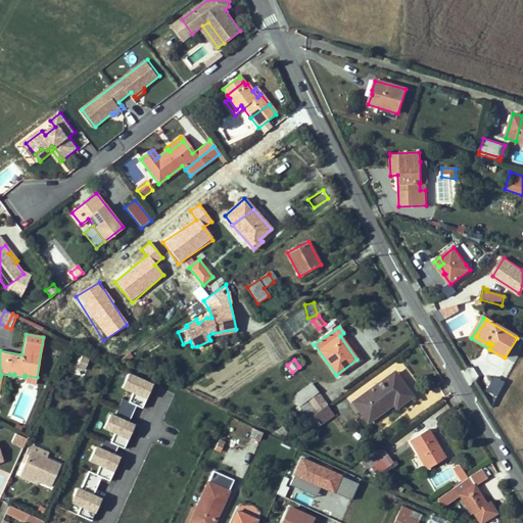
[(473,366),(465,370),(471,381),(479,377),(473,366)]
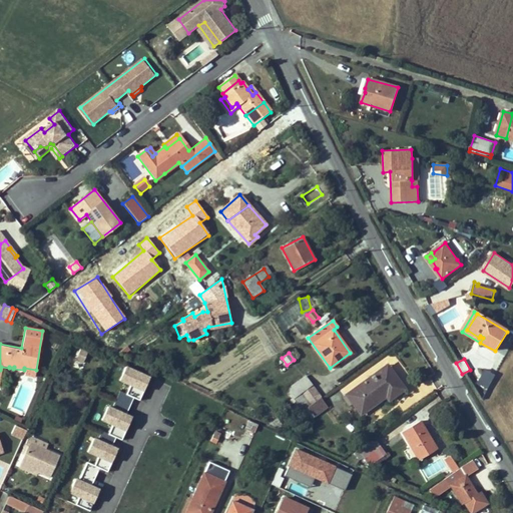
[(65,500),(89,511),(98,490),(90,487),(98,469),(106,472),(117,449),(112,446),(115,438),(120,440),(131,416),(126,414),(133,398),(138,400),(148,378),(123,365),(117,380),(129,385),(125,394),(118,391),(111,406),(108,404),(101,421),(113,426),(109,435),(99,431),(96,439),(94,438),(87,453),(97,457),(93,466),(86,463),(79,480),(74,478),(65,500)]
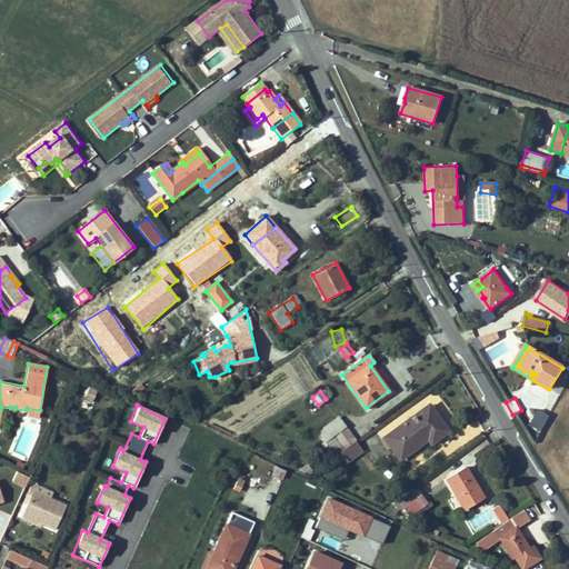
[(436,427),(442,421),(429,405),(422,409),(436,427)]
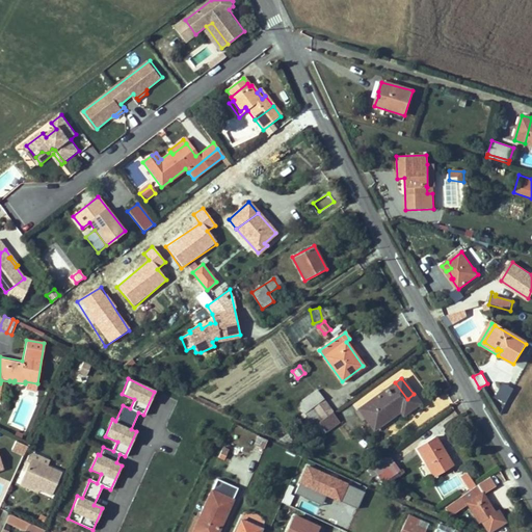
[(419,402),(414,394),(407,399),(395,382),(360,409),(374,429),(400,409),(404,414),(419,402)]
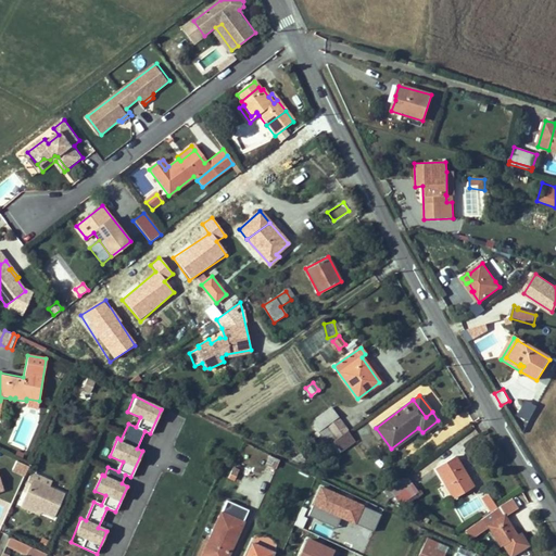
[(517,416),(529,422),(538,406),(526,400),(517,416)]
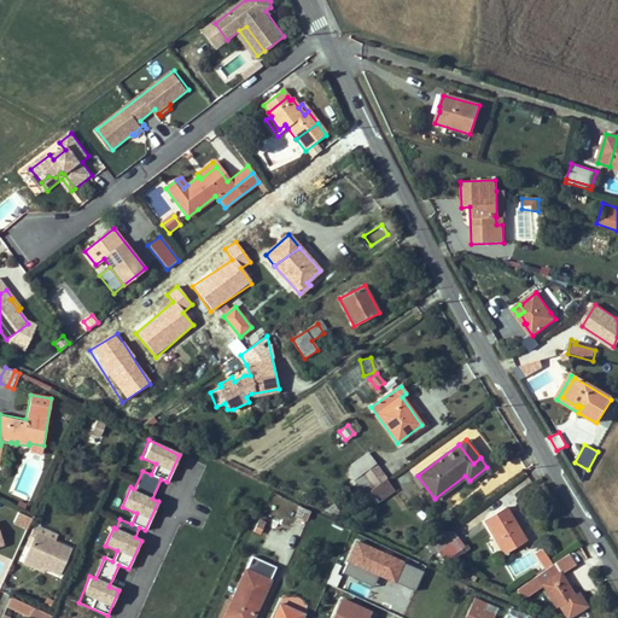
[(362,474),(374,489),(386,479),(375,465),(362,474)]
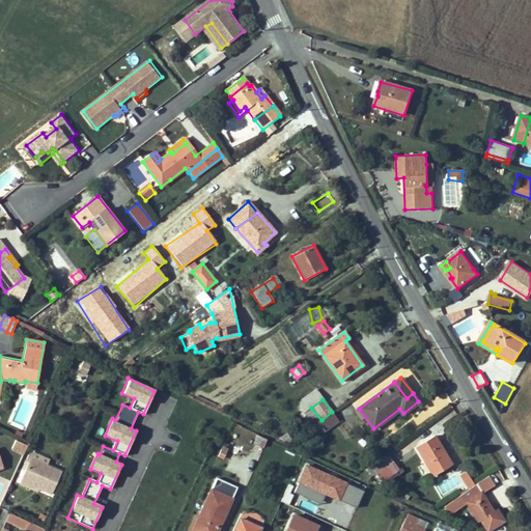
[(332,412),(322,420),(317,422),(326,431),(339,422),(332,412)]
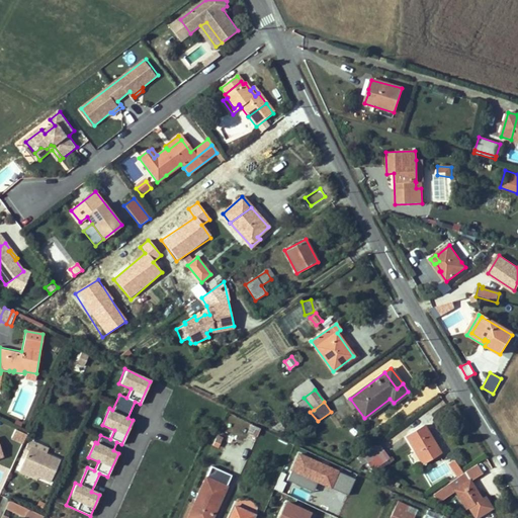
[(318,421),(310,412),(300,419),(308,429),(318,421)]
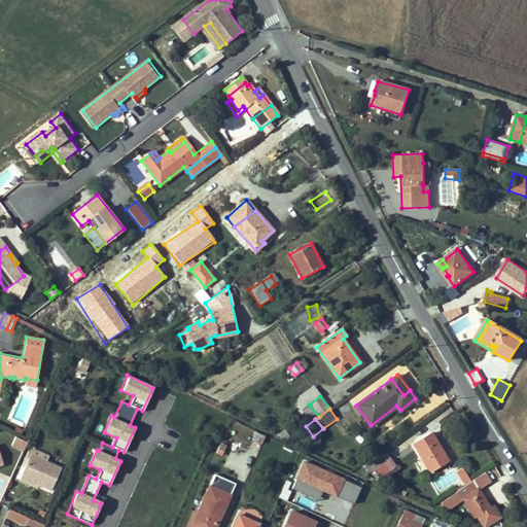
[(239,436),(241,427),(231,424),(229,434),(239,436)]
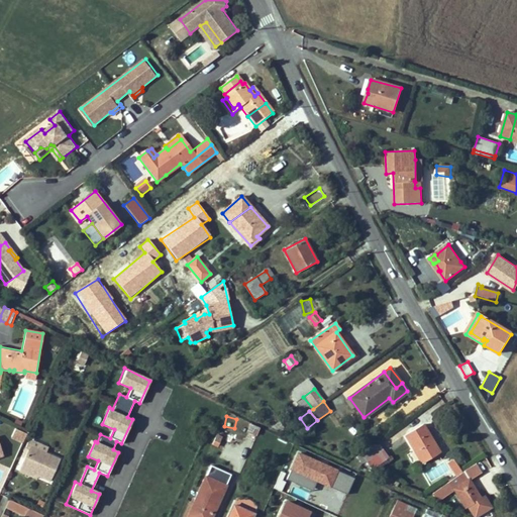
[(254,434),(257,427),(248,424),(246,431),(254,434)]
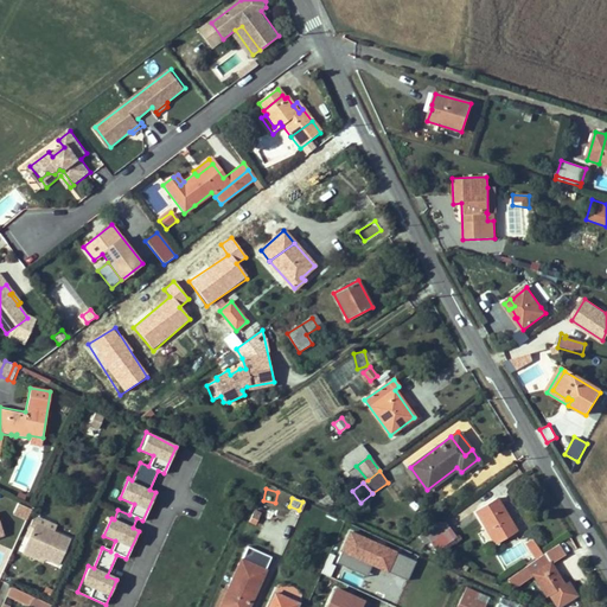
[(515,534),(512,530),(516,529),(498,498),(477,510),(497,544),(515,534)]
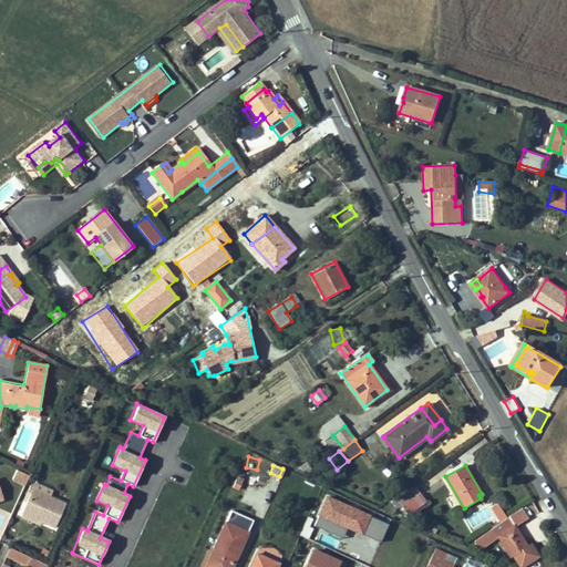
[(23,486),(28,477),(16,472),(11,481),(23,486)]
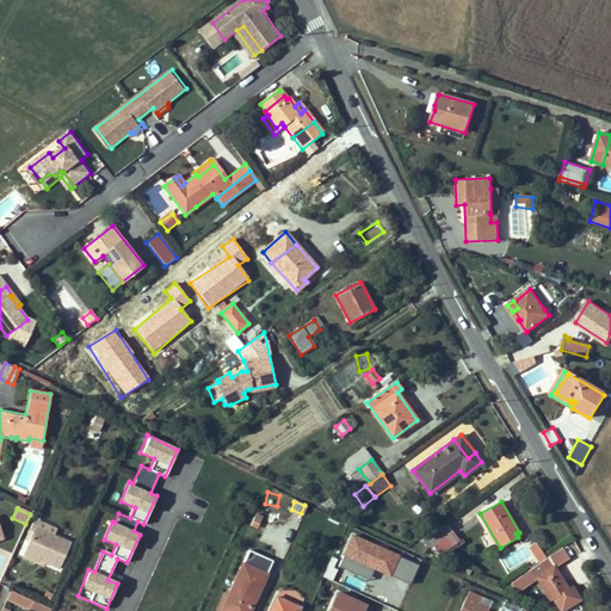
[(430,538),(434,544),(454,531),(449,524),(430,538)]
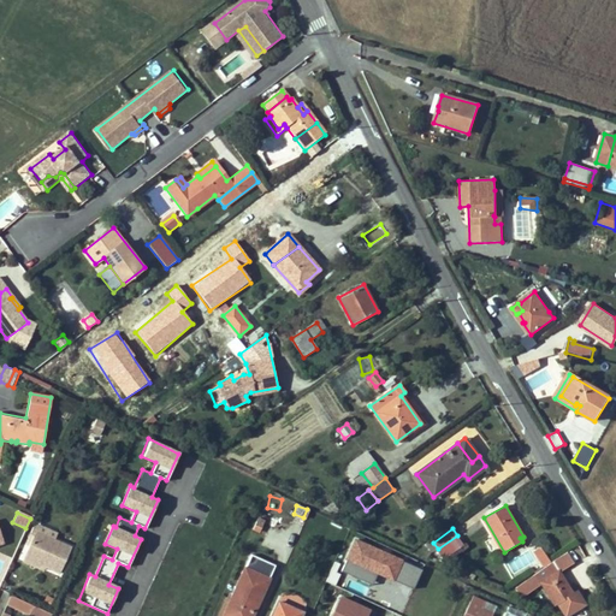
[(31,566),(34,561),(45,566),(59,573),(71,548),(35,531),(21,561),(31,566)]
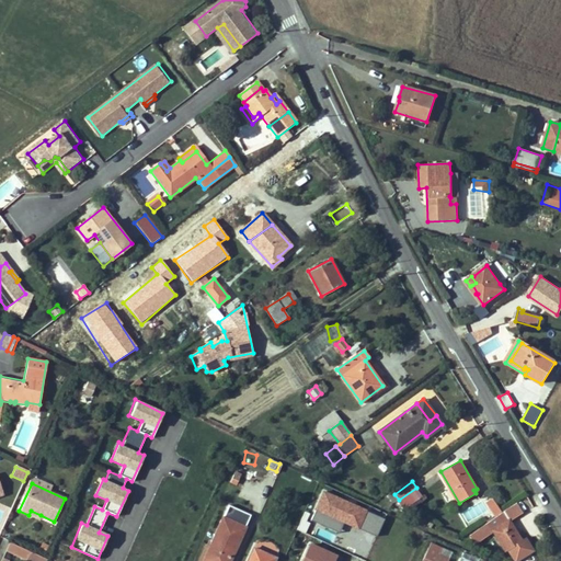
[(404,508),(423,495),(416,488),(399,500),(404,508)]
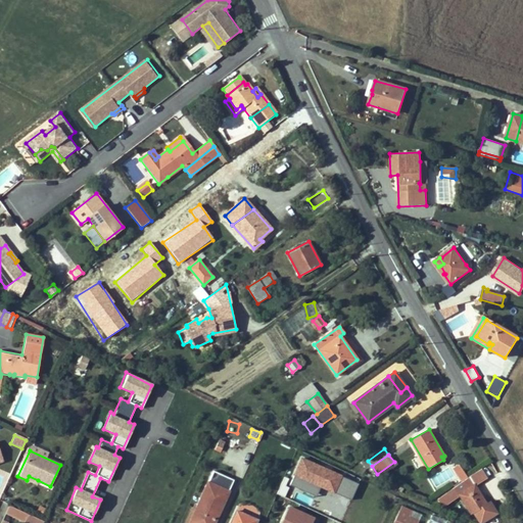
[(352,500),(359,485),(302,460),(291,486),(317,497),(321,488),(334,493),(335,491),(352,500)]
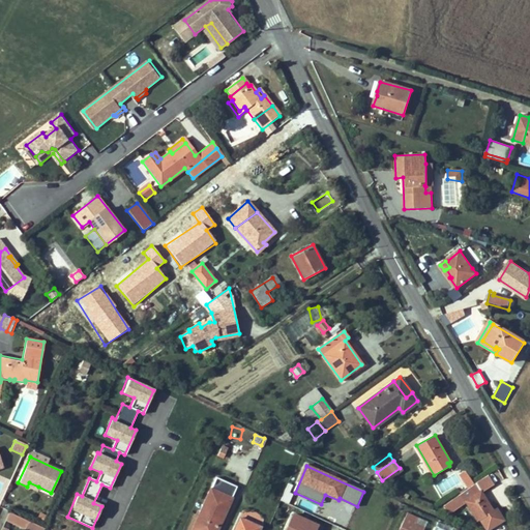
[(459,473),(468,489),(475,484),(465,469),(459,473)]
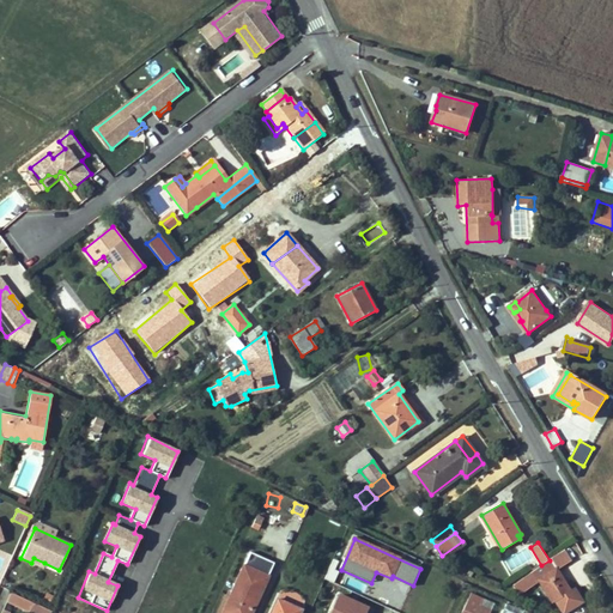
[(501,557),(508,572),(534,560),(527,545),(501,557)]
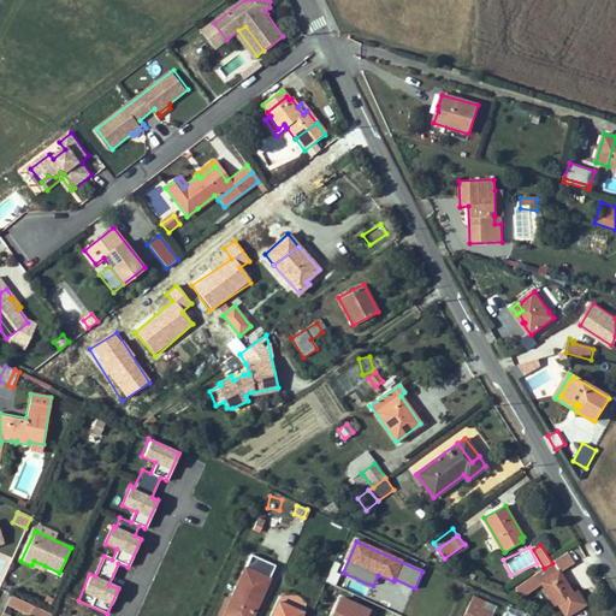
[(544,568),(515,587),(522,599),(540,587),(554,608),(556,606),(562,615),(572,615),(587,606),(578,591),(574,593),(561,573),(575,564),(568,554),(552,563),(544,568)]
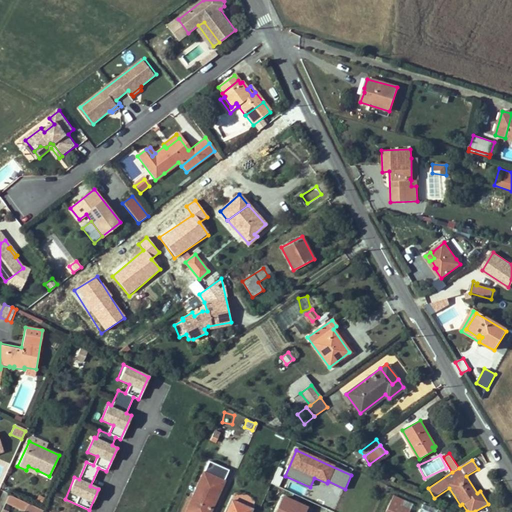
[(28,466),(26,470),(35,474),(37,470),(28,466)]
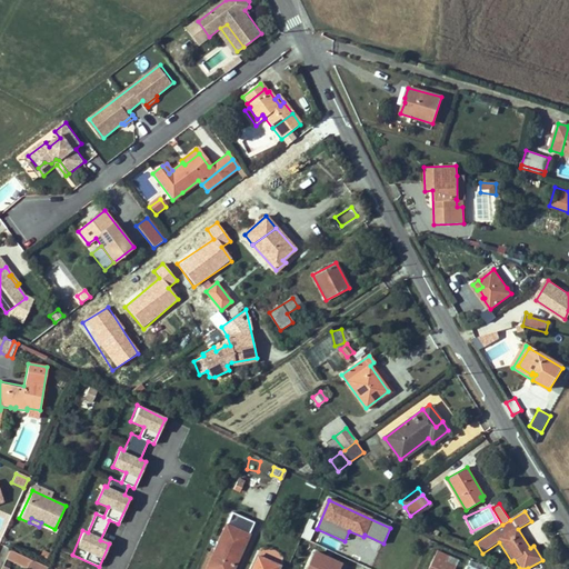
[(208,567),(212,568),(232,568),(235,565),(237,559),(248,535),(227,525),(208,567)]
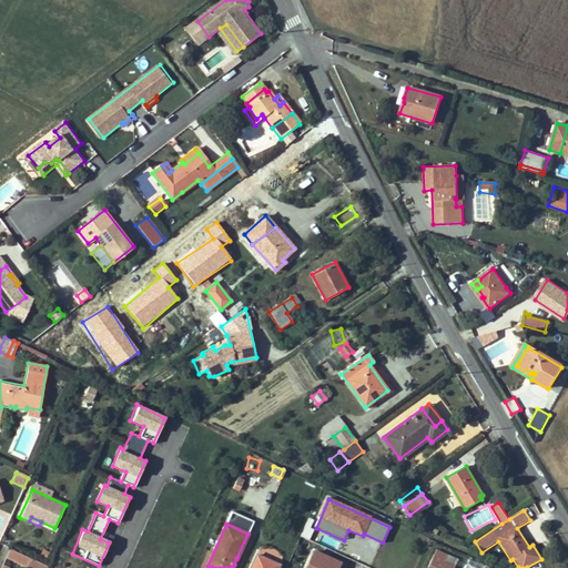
[(47,567),(48,566),(10,548),(6,557),(28,567),(47,567)]
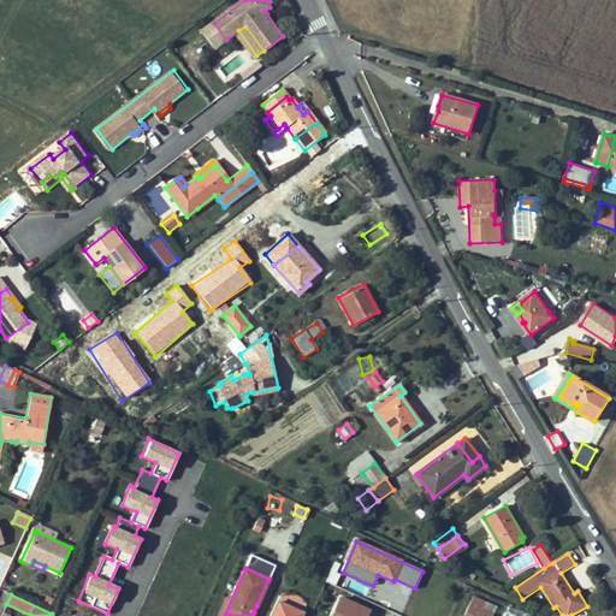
[(463,615),(492,615),(493,614),(483,609),(485,603),(474,598),(471,603),(469,603),(463,615)]
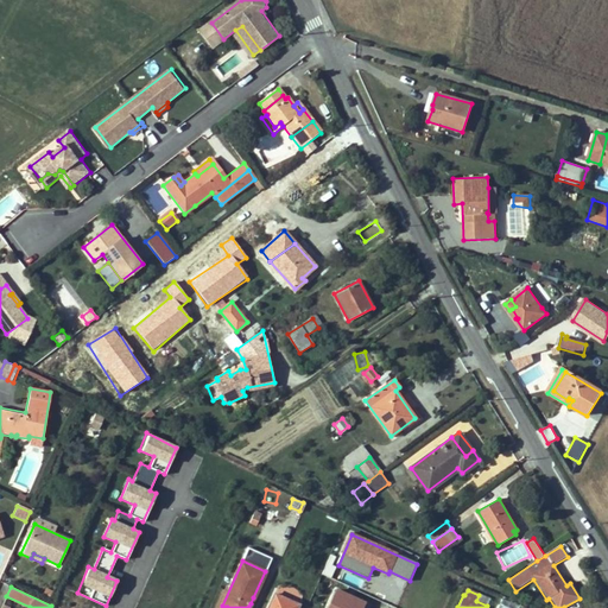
[(336,591),(328,607),(365,607),(366,606),(336,591)]
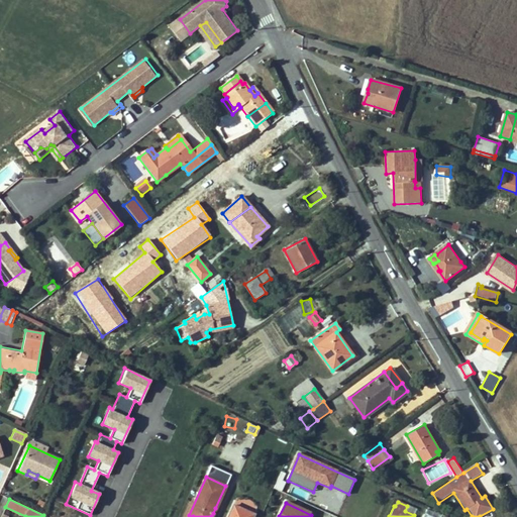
[(252,516),(254,514),(233,504),(227,516),(252,516)]
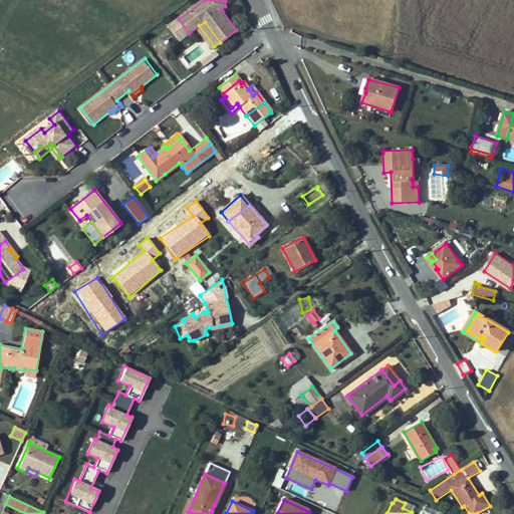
[(403,508),(412,512),(414,507),(405,503),(403,508)]
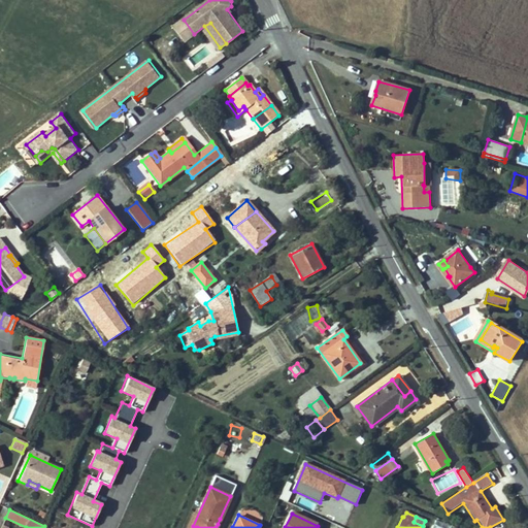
[(435,524),(444,527),(447,523),(437,519),(435,524)]
